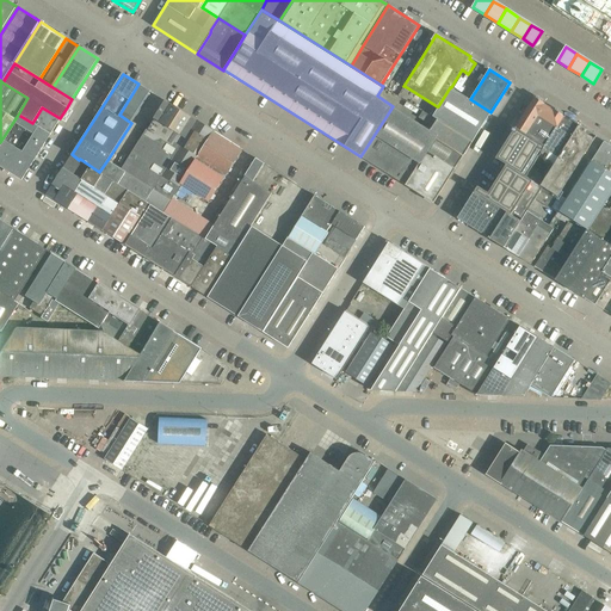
[(152,92),(139,84),(119,115),(131,123),(152,92)]
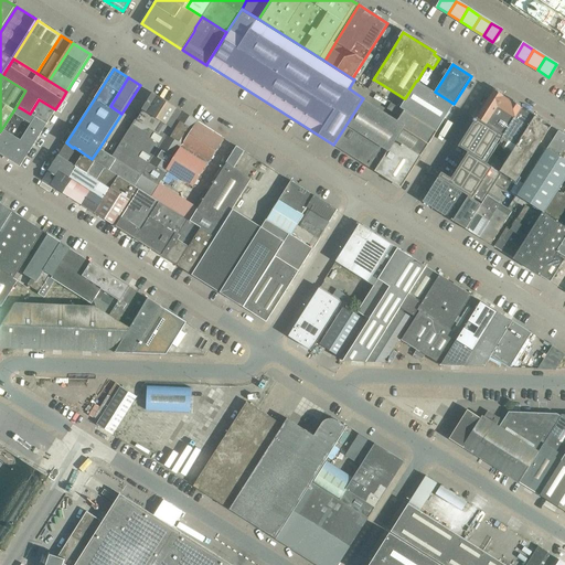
[(435,92),(417,81),(416,81),(405,98),(400,107),(404,110),(436,131),(441,123),(454,104),(435,92)]
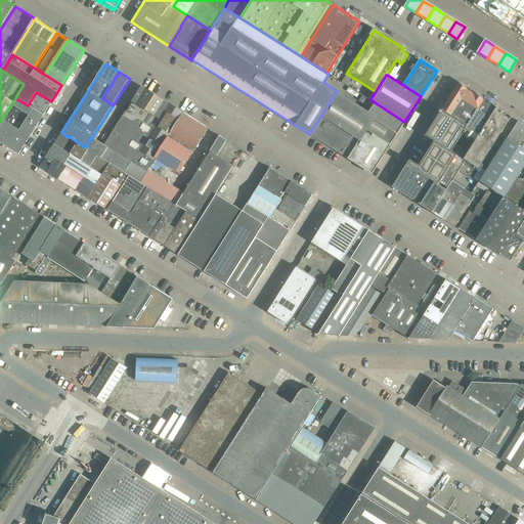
[(457,83),(441,108),(455,118),(455,119),(467,126),(484,99),(475,93),(474,94),(467,89),(457,83)]
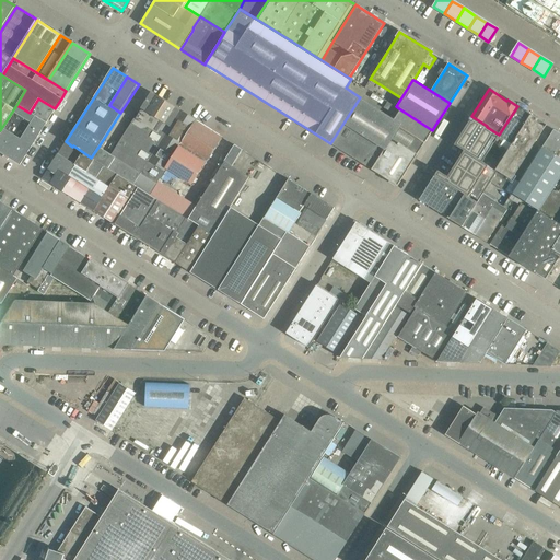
[(140,174),(181,111),(151,92),(112,155),(111,155),(140,174)]
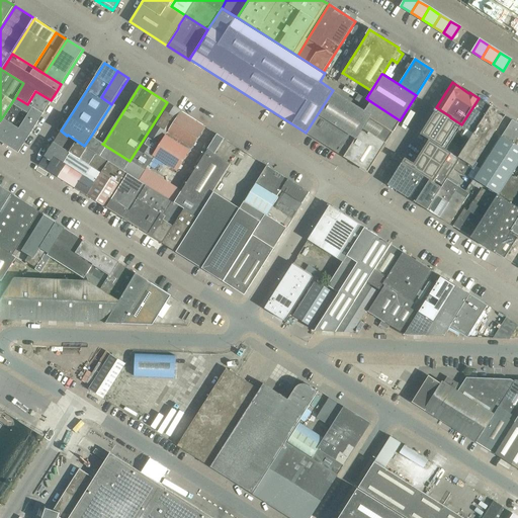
[(333,90),(306,133),(343,157),(367,172),(385,143),(393,133),(400,120),(370,101),(366,98),(359,93),(355,99),(366,107),(364,110),(333,90)]
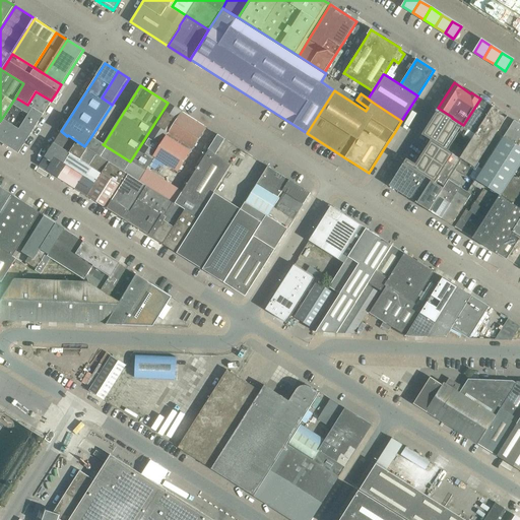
[(27,105),(43,114),(51,101),(36,91),(27,105)]
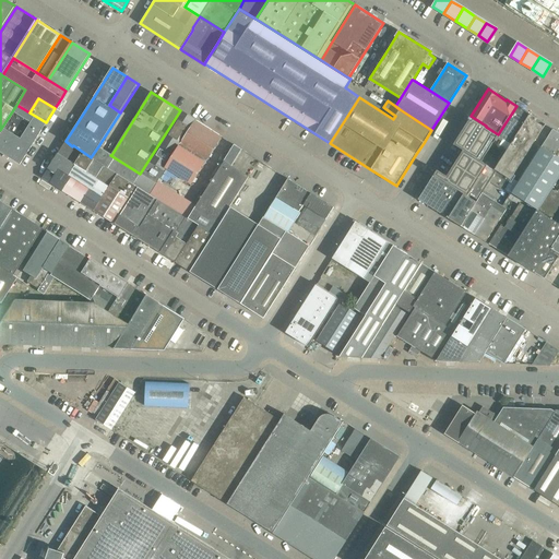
[(0,151),(20,164),(22,162),(37,137),(46,122),(30,113),(19,106),(0,133),(0,151)]
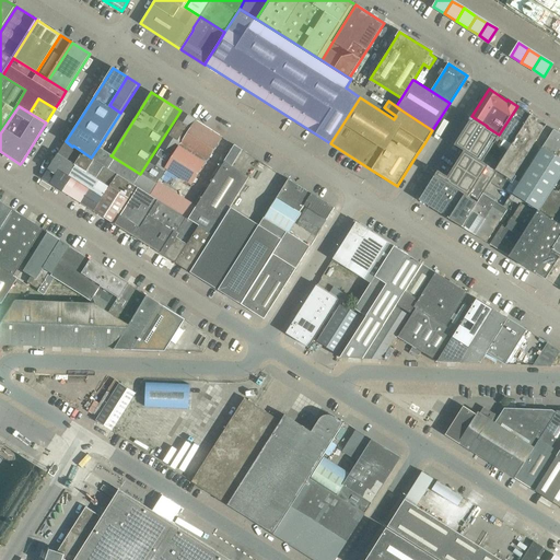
[(498,137),(493,143),(508,152),(531,115),(517,106),(499,135),(498,137)]
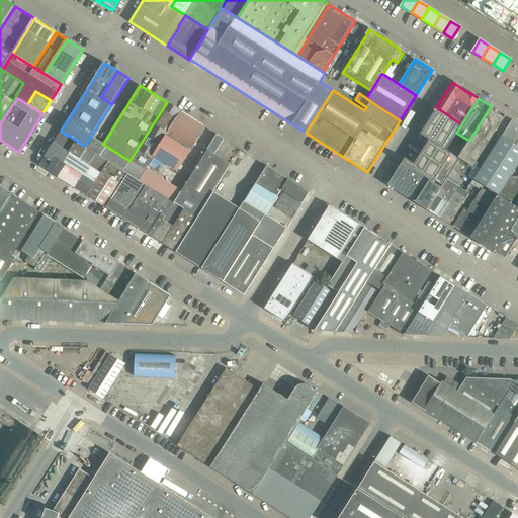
[(130,161),(123,170),(127,173),(138,179),(145,170),(154,156),(182,112),(167,102),(130,161)]
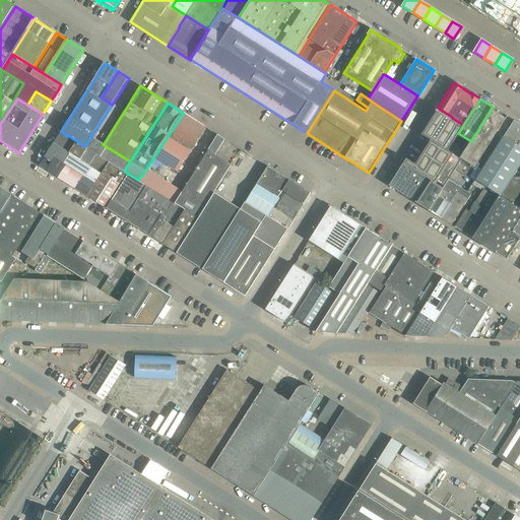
[(464,150),(460,158),(473,167),(474,168),(507,116),(493,107),(471,141),(464,150)]
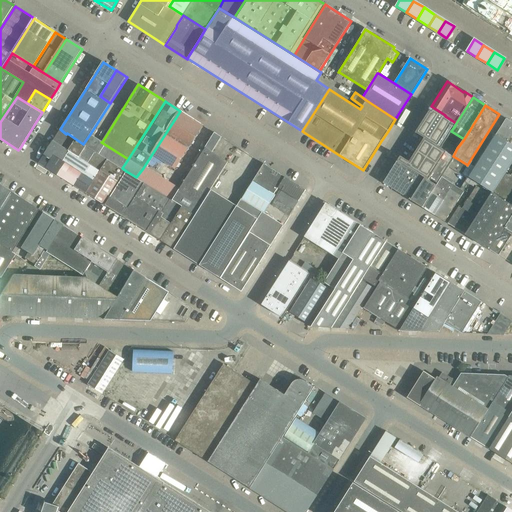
[(400,156),(397,160),(423,177),(436,185),(442,177),(449,167),(459,174),(466,164),(453,156),(441,148),(445,141),(451,131),(455,125),(456,123),(445,116),(445,115),(431,106),(429,111),(415,132),(424,138),(409,161),(400,156)]
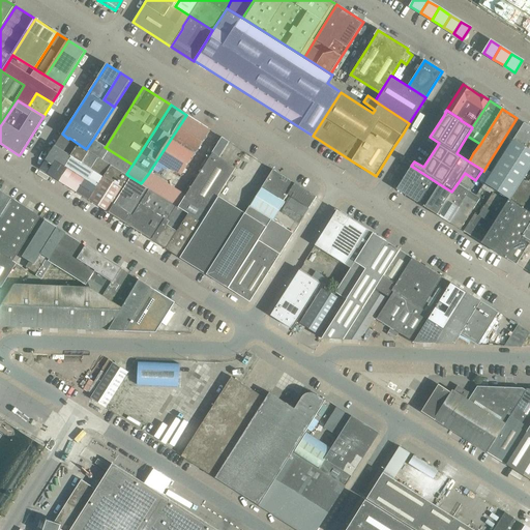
[(186,115),(157,159),(180,174),(193,154),(185,149),(201,124),(186,115)]
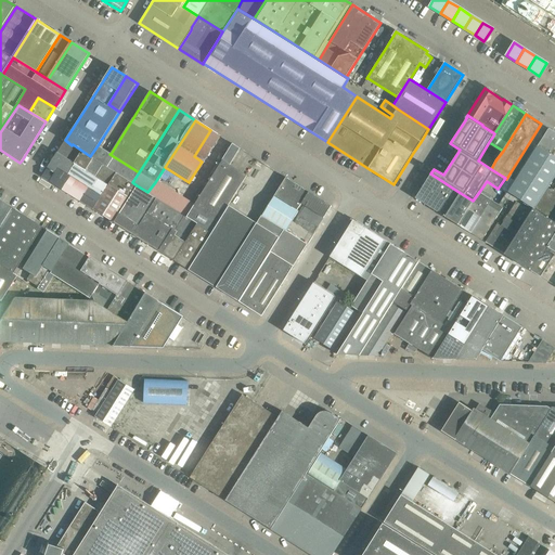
[(554,132),(549,128),(549,129),(537,146),(534,150),(547,158),(550,154),(554,145),(554,132)]
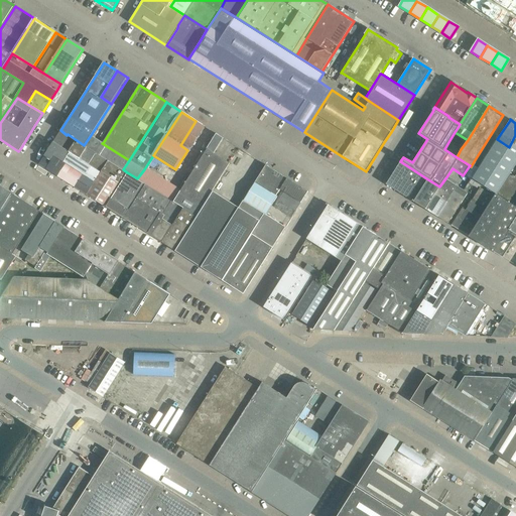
[(204,126),(196,121),(180,145),(187,150),(204,126)]
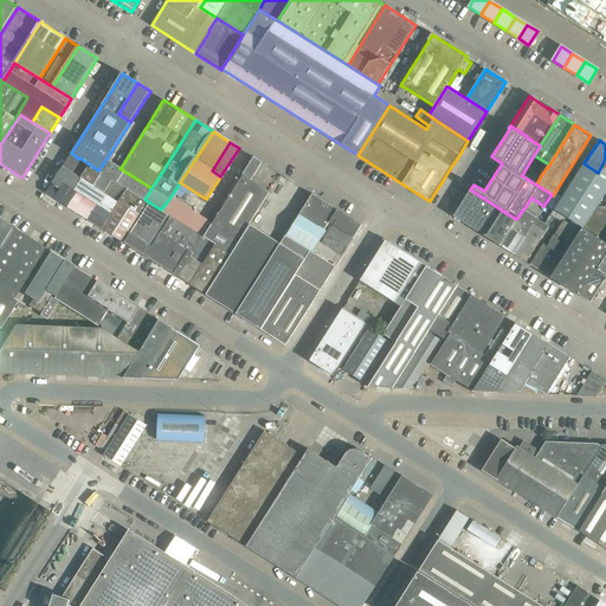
[(118,201),(127,188),(123,186),(98,171),(79,158),(78,159),(71,153),(63,166),(118,201)]
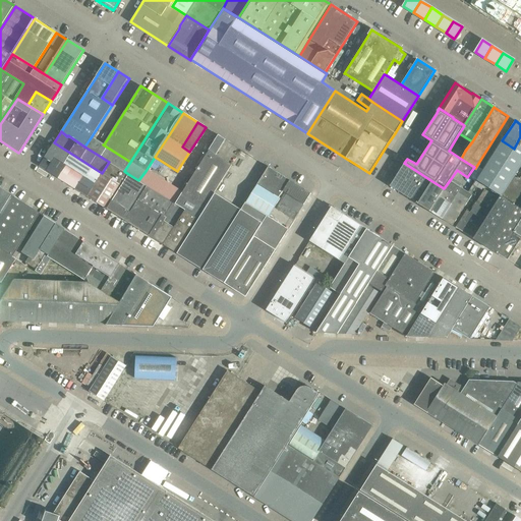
[(209,151),(175,204),(185,210),(198,219),(206,209),(205,208),(231,165),(215,155),(225,139),(218,134),(208,151),(209,151)]
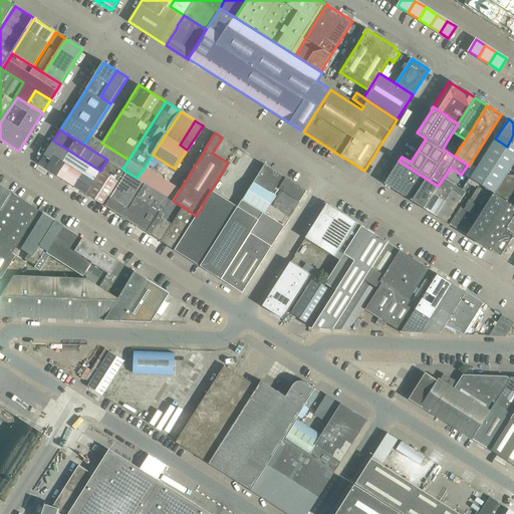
[(102,143),(90,135),(83,145),(104,158),(107,160),(122,169),(129,160),(101,143),(102,143)]
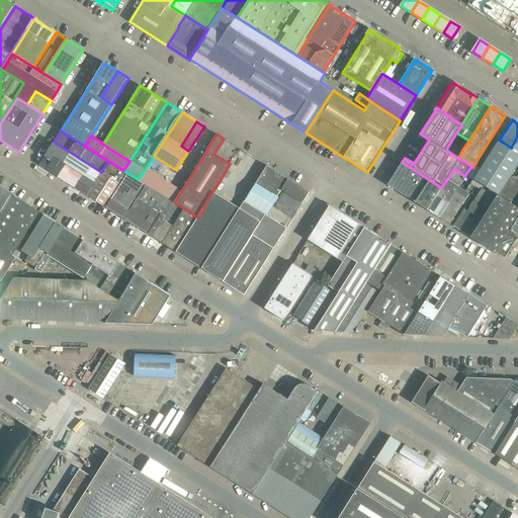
[(499,140),(501,137),(501,136),(473,179),(499,195),(499,194),(517,164),(517,147),(513,144),(511,148),(499,140)]
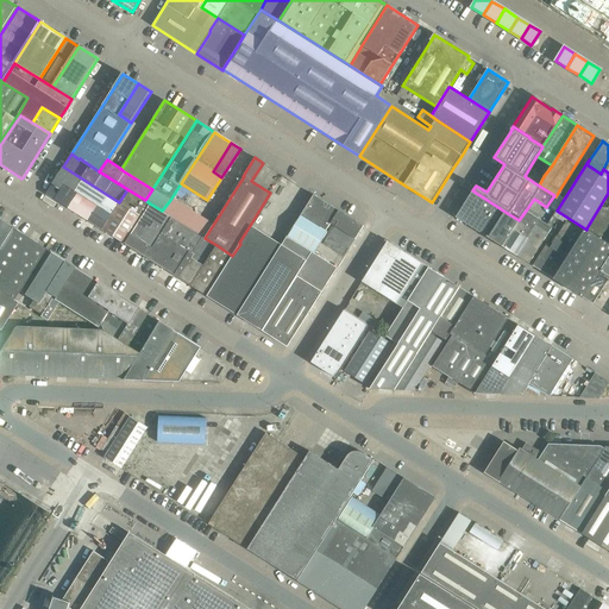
[(63,168),(61,171),(52,184),(61,190),(64,184),(77,194),(85,198),(98,206),(111,214),(119,202),(63,167),(63,168)]
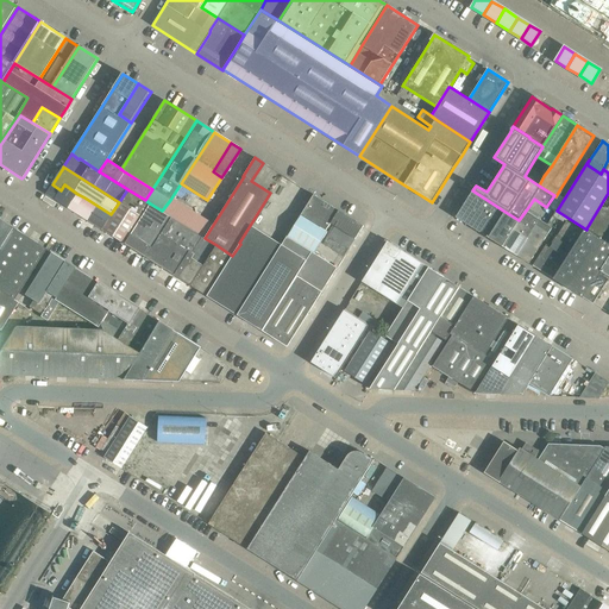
[(529,168),(525,176),(539,186),(544,176),(529,168)]
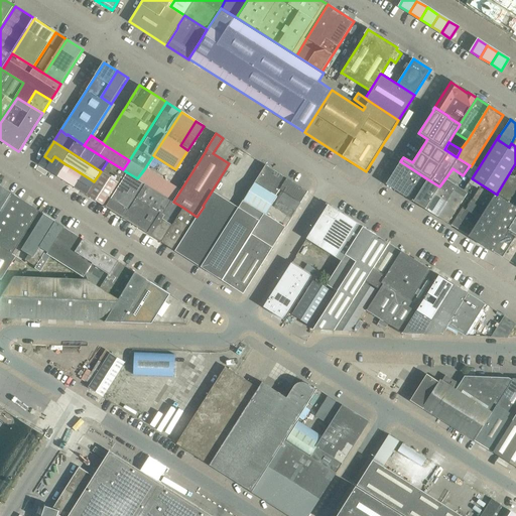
[(66,164),(54,156),(51,161),(44,156),(39,164),(57,176),(66,164)]
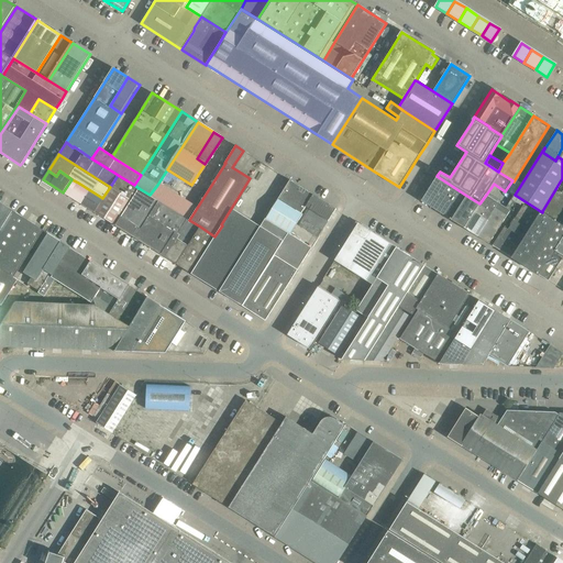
[(139,188),(134,185),(118,175),(110,187),(102,198),(95,212),(116,225),(139,188)]
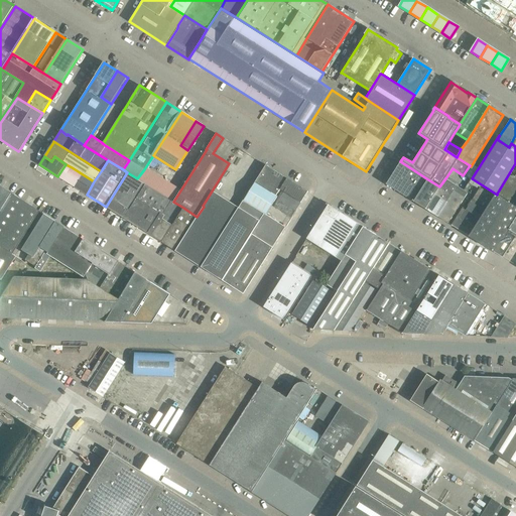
[(400,161),(386,184),(412,201),(426,178),(400,161)]
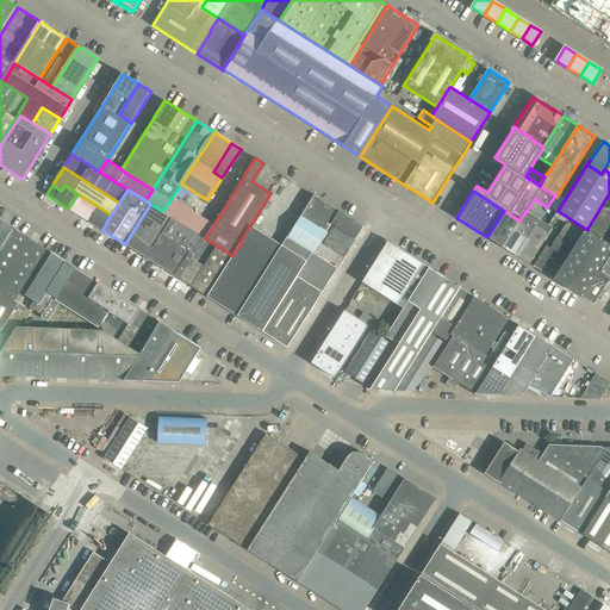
[(75,212),(85,198),(78,194),(68,209),(75,212)]
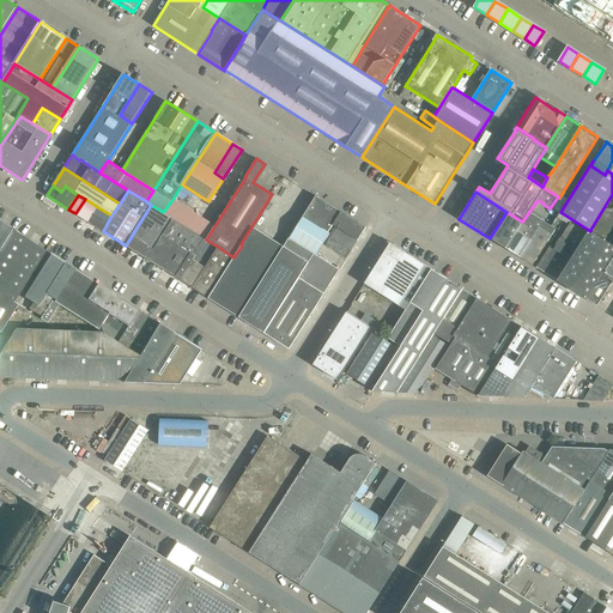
[(315,196),(290,237),(316,254),(329,234),(328,232),(333,225),(341,212),(315,195),(315,196)]
